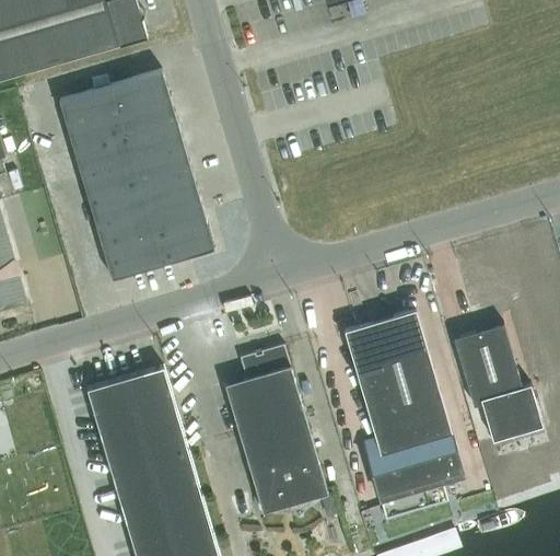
[(119,47),(147,39),(141,21),(144,14),(139,12),(135,0),(0,0),(0,81),(119,46),(119,47)]
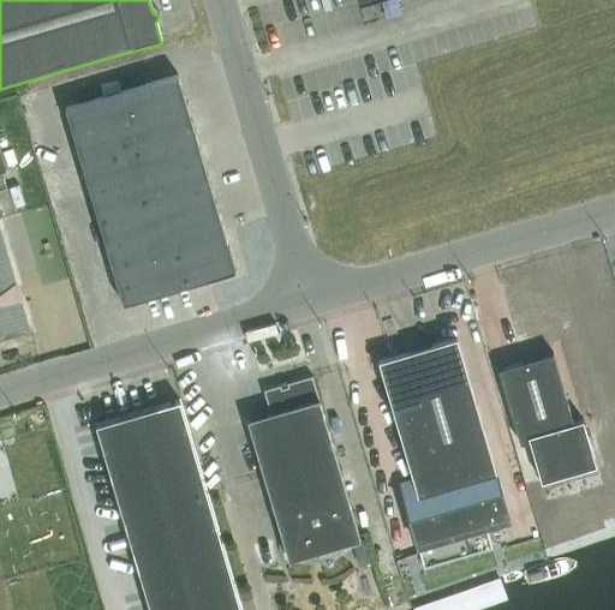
[(186,107),(178,79),(121,96),(130,124),(186,107)]
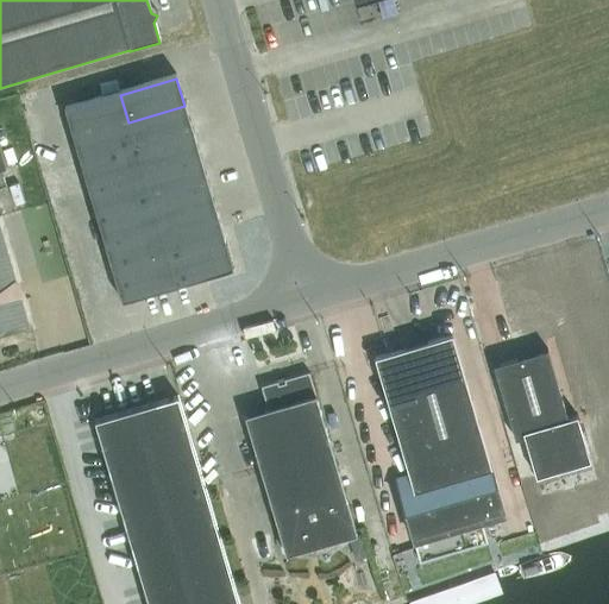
[(120,95),(64,112),(73,139),(129,123),(120,95)]
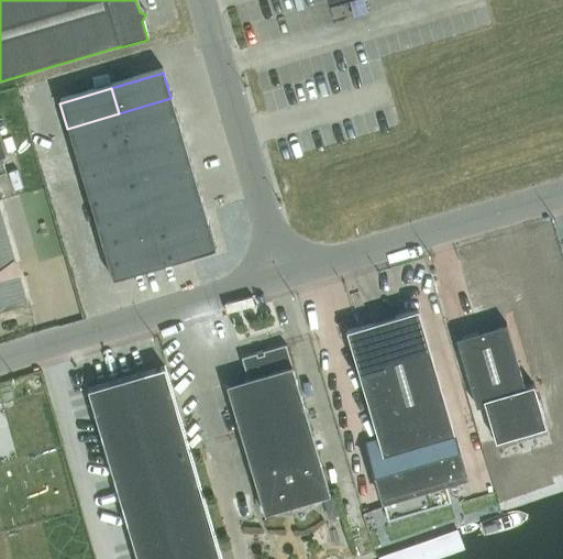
[(170,98),(119,113),(127,139),(178,124),(170,98)]
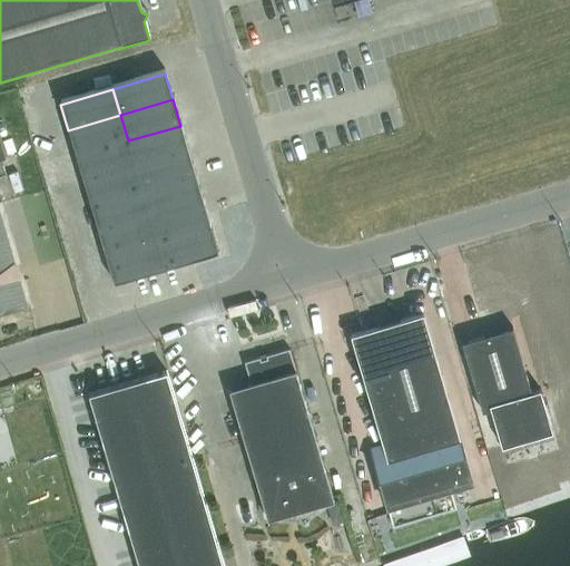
[(68,130),(76,156),(128,140),(120,115),(68,130)]
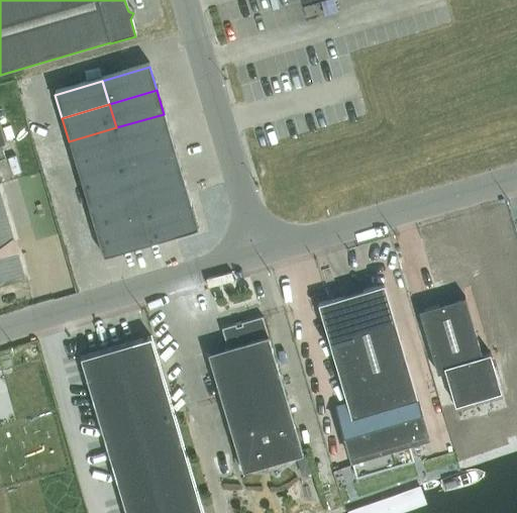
[(164,114),(116,127),(123,151),(171,137),(164,114)]
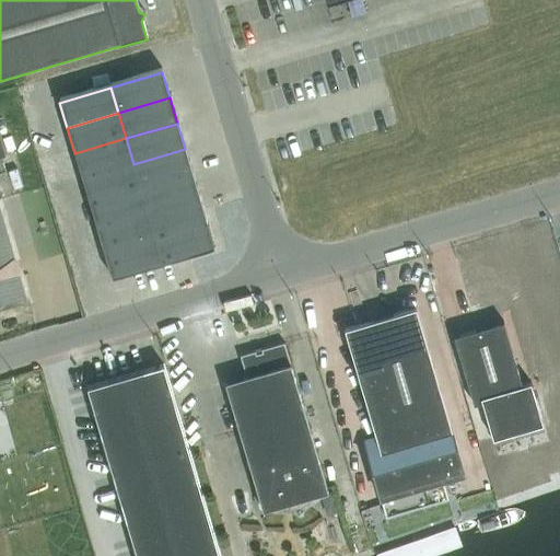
[(82,180),(133,164),(126,138),(74,153),(82,180)]
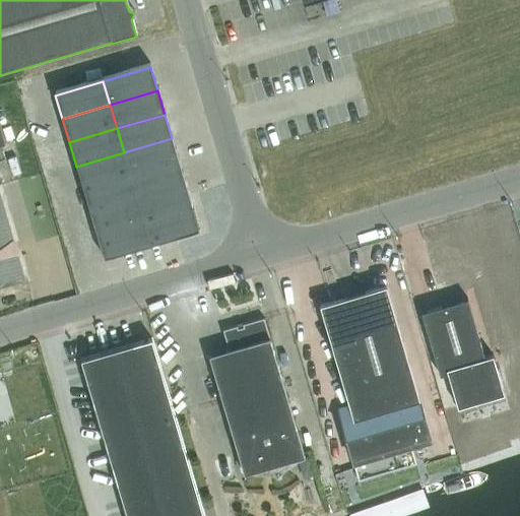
[(124,152),(130,176),(178,162),(172,138),(124,152)]
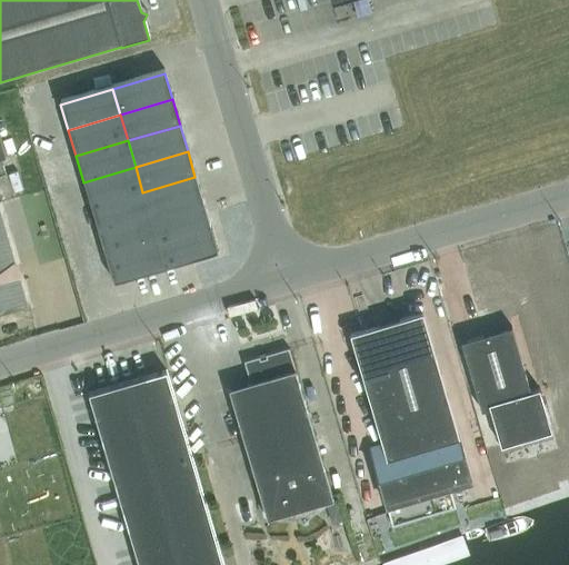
[(136,167),(83,182),(90,208),(142,192),(136,167)]
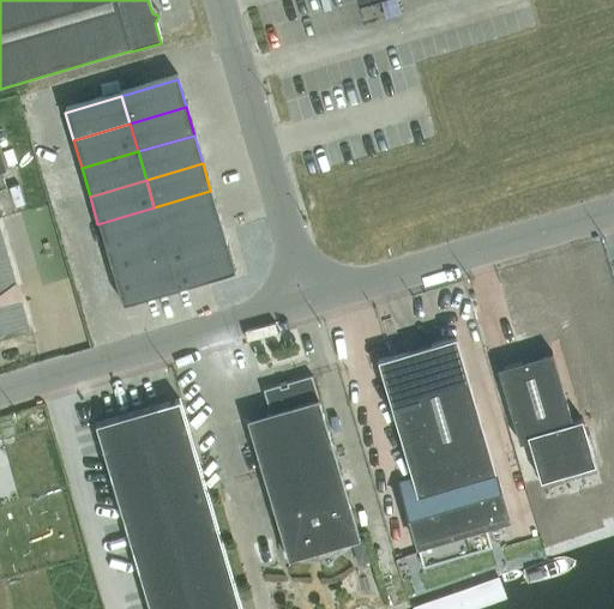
[(218,218),(210,191),(154,207),(162,235),(218,218)]
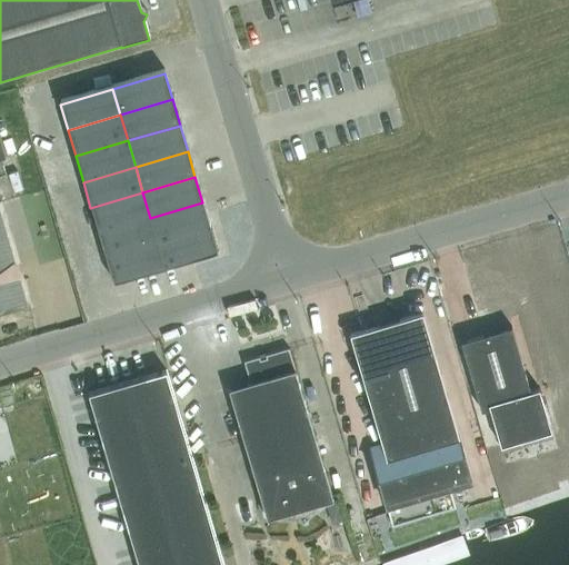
[(98,234),(125,226),(150,218),(142,192),(90,208),(98,234)]
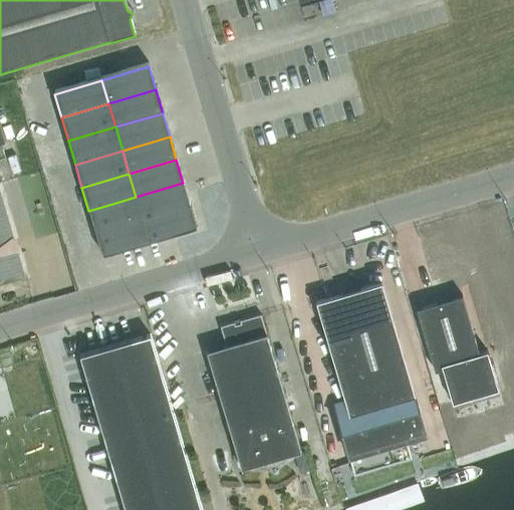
[(136,197),(150,244),(197,230),(183,183),(136,197)]
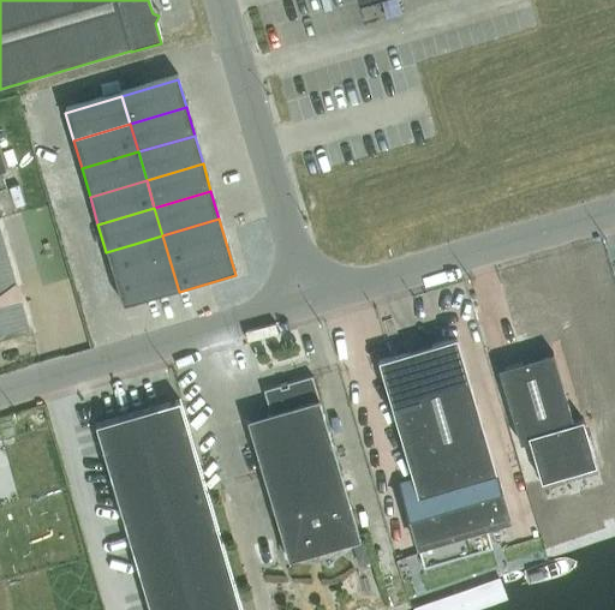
[(0,344),(30,335),(0,233),(0,344)]
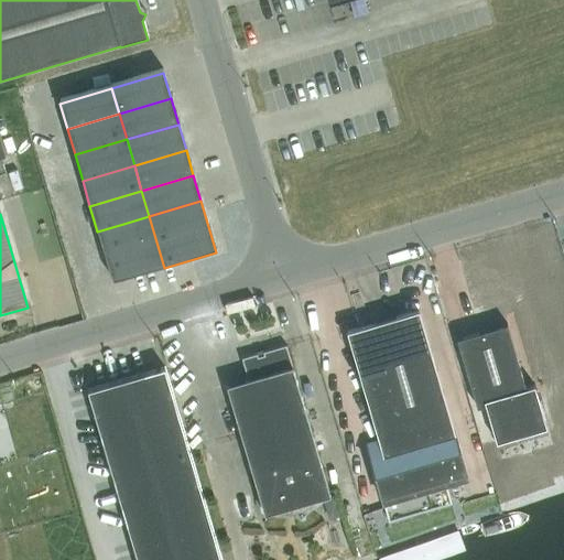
[(123,224),(139,276),(164,268),(149,216),(123,224)]
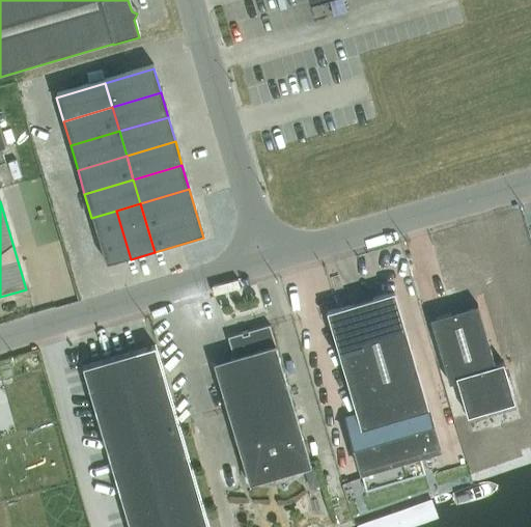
[(116,211),(91,218),(106,267),(131,259),(116,211)]
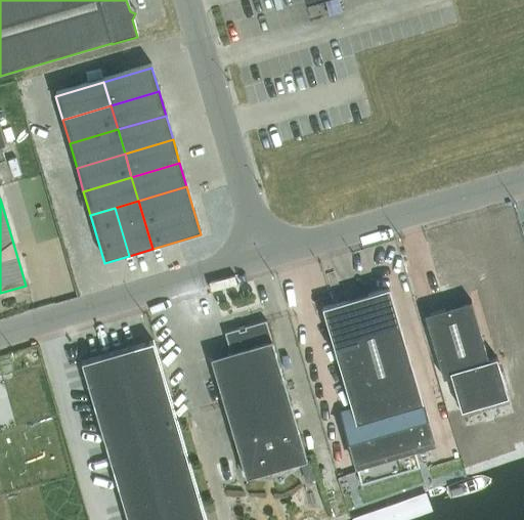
[(413,450),(434,444),(389,291),(321,311),(354,420),(342,423),(360,486),(419,469),(413,450)]
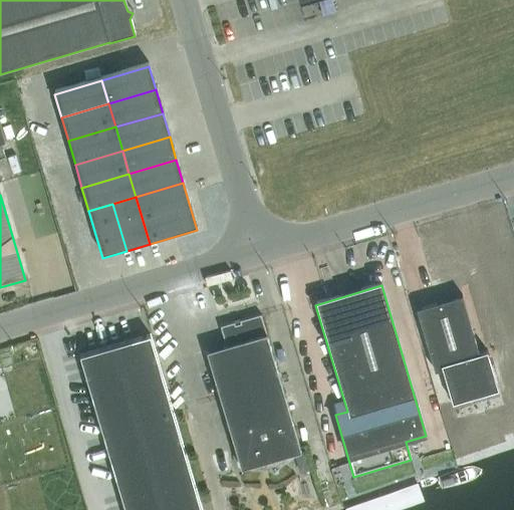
[(452,406),(498,392),(487,354),(479,356),(462,298),(416,312),(435,374),(443,371),(452,406)]
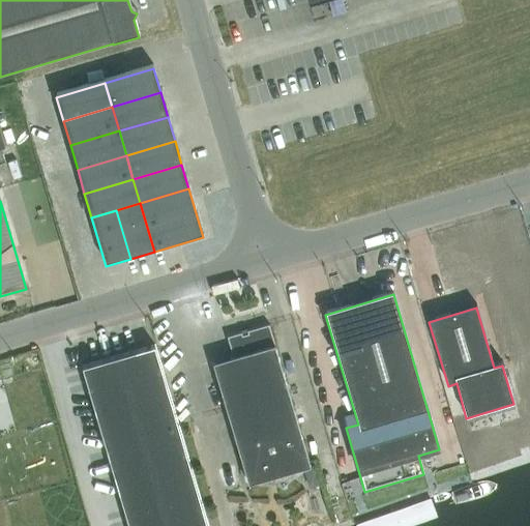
[(311,469),(269,329),(268,327),(227,340),(233,359),(213,366),(248,487),(311,469)]
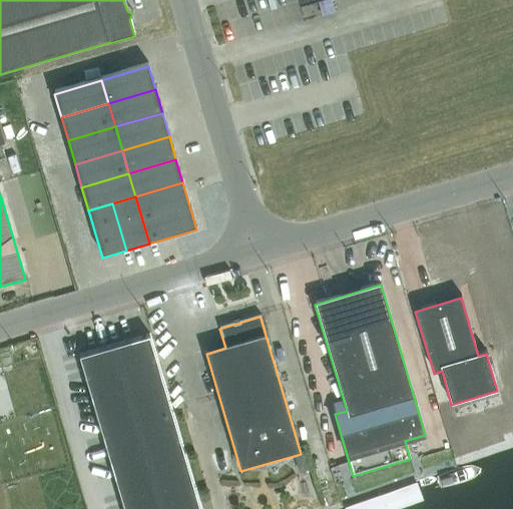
[(91,399),(161,379),(149,338),(79,358),(87,385),(91,399)]
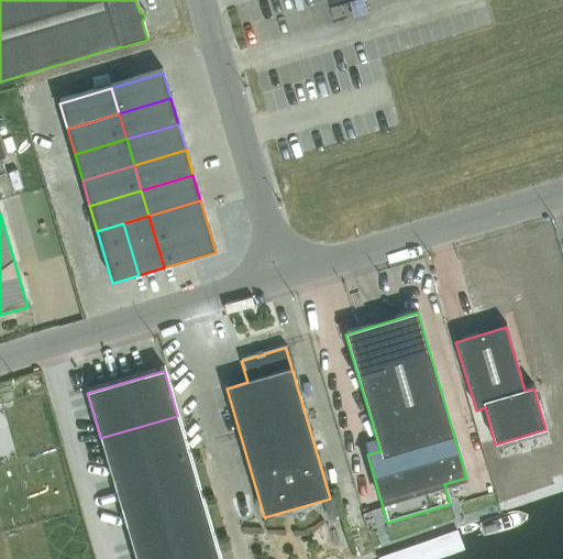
[(177,416),(100,438),(113,483),(190,460),(177,416)]
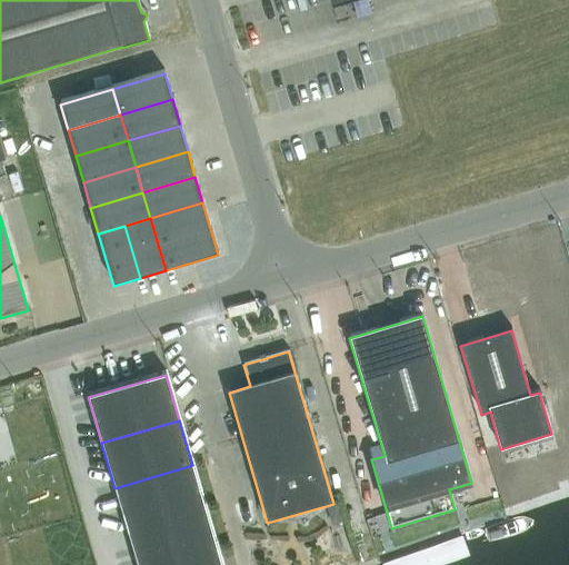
[(192,465),(115,488),(128,534),(206,511),(192,465)]
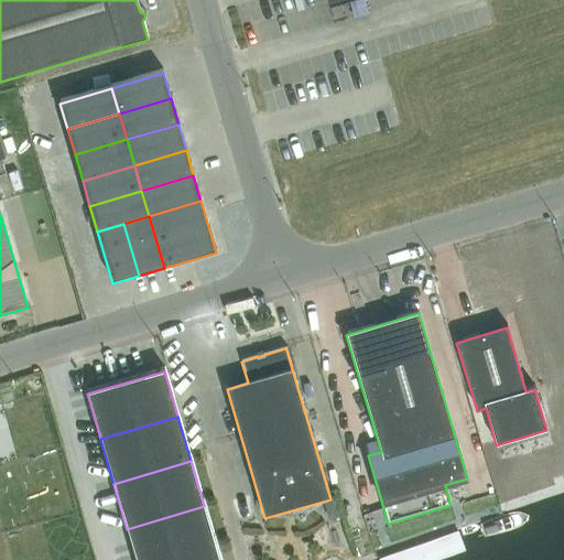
[(204,506),(127,529),(136,559),(187,559),(217,551),(204,506)]
